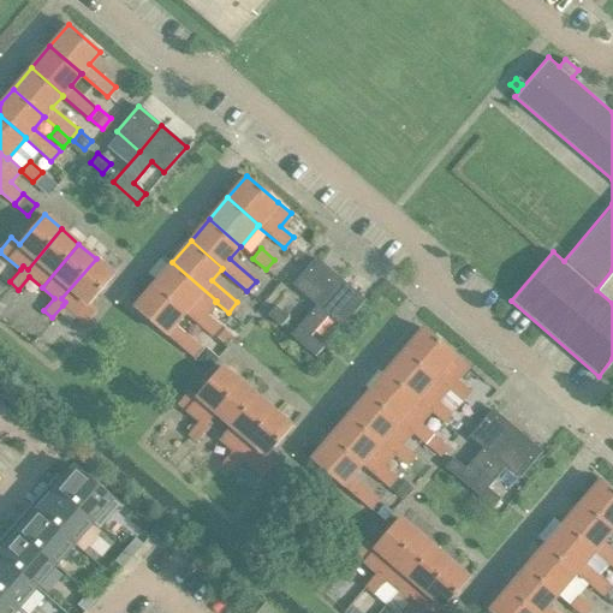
[(96,259),(61,298),(65,302),(63,305),(84,323),(95,310),(88,303),(105,283),(113,273),(96,259)]
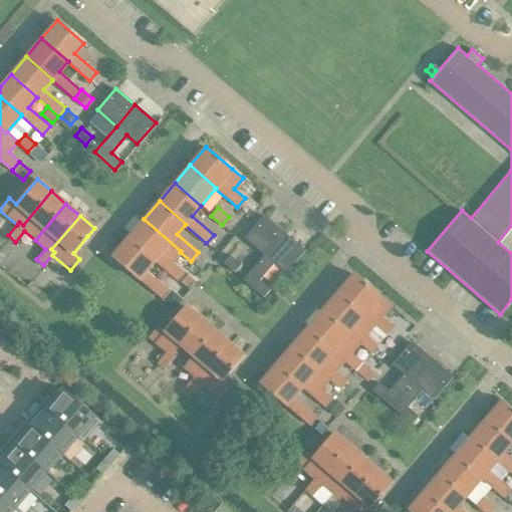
[(264,253),(282,232),(263,216),(245,237),(264,253)]
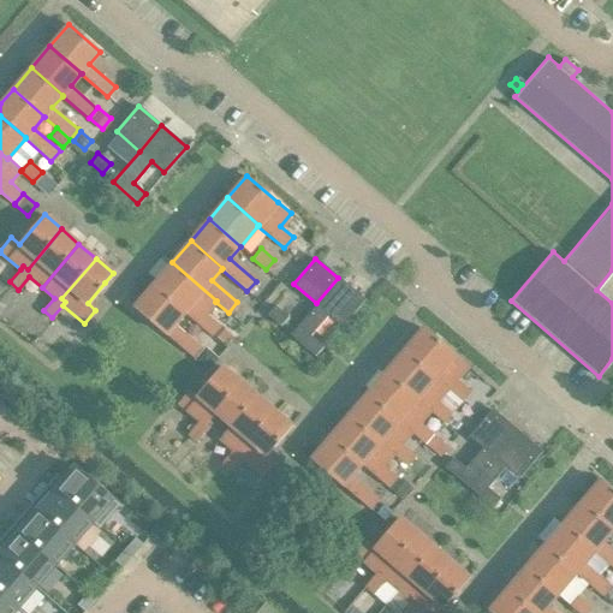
[(206,313),(215,302),(216,301),(172,262),(154,284),(185,311),(184,313),(210,334),(219,323),(206,313)]
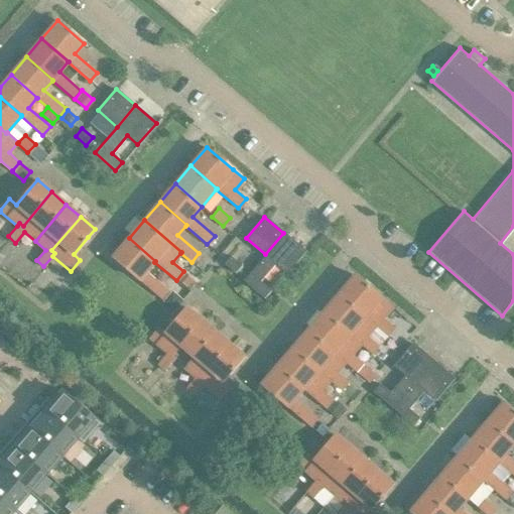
[(260,281),(275,263),(286,272),(304,251),(283,233),(265,254),(243,279),(264,297),(270,290),(260,281)]
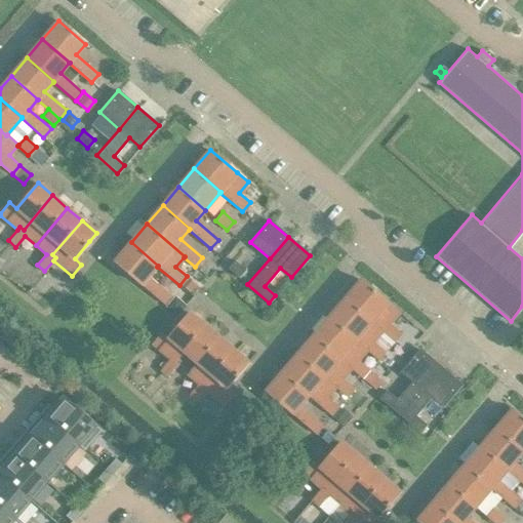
[(157,267),(158,266),(131,242),(115,262),(164,303),(171,294),(150,275),(157,267)]
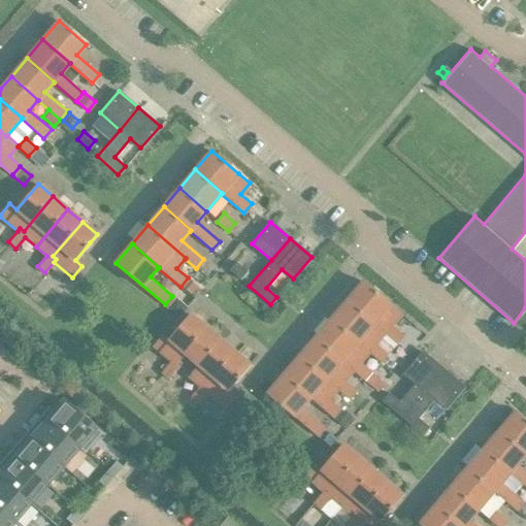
[(235,261),(229,269),(240,278),(247,270),(235,261)]
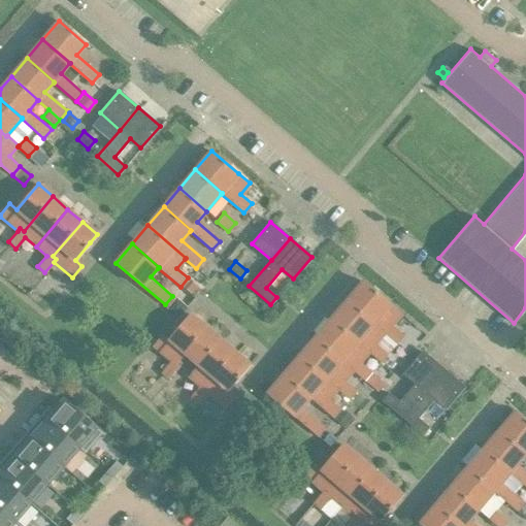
[(188,278),(182,286),(191,294),(197,286),(188,278)]
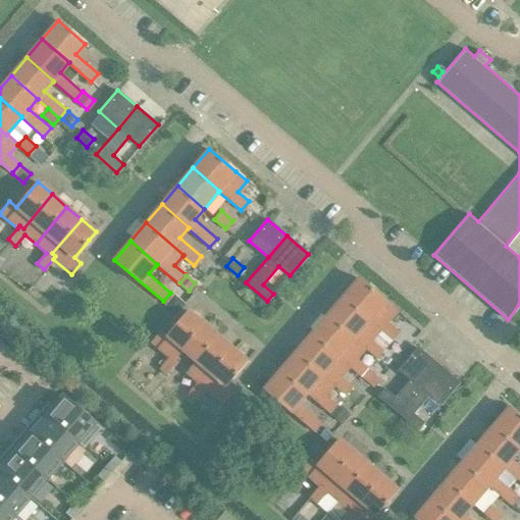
[(397,310),(385,301),(360,279),(344,298),(381,329),(380,329),(392,339),(399,330),(387,321),(397,310)]
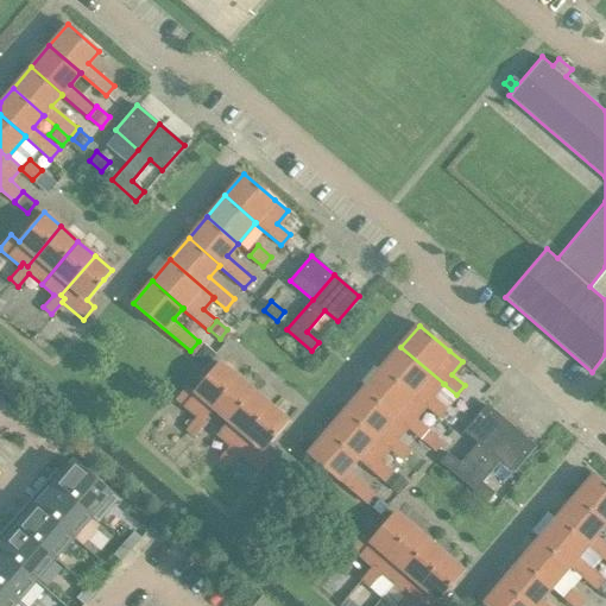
[(199,341),(190,351),(204,364),(213,353),(199,341)]
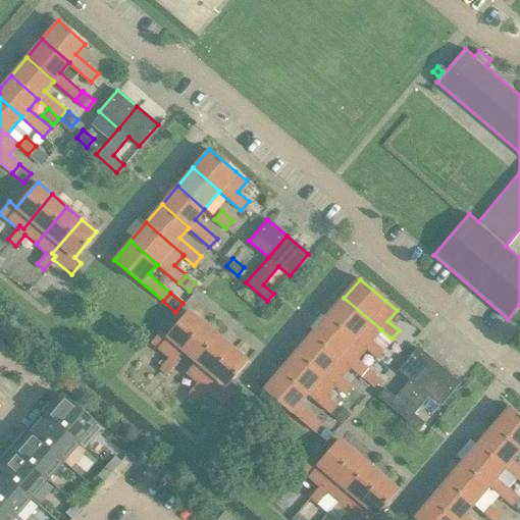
[(344,298),(328,315),(365,348),(375,357),(382,349),(392,339),(380,329),(381,329),(344,298)]
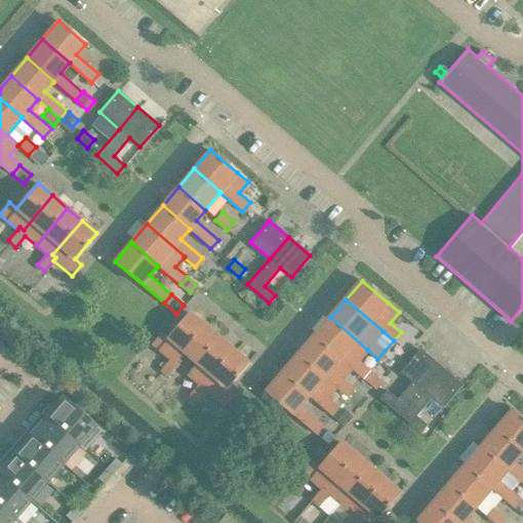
[(160,331),(151,343),(169,359),(171,356),(176,360),(184,351),(204,326),(188,313),(167,337),(160,331)]
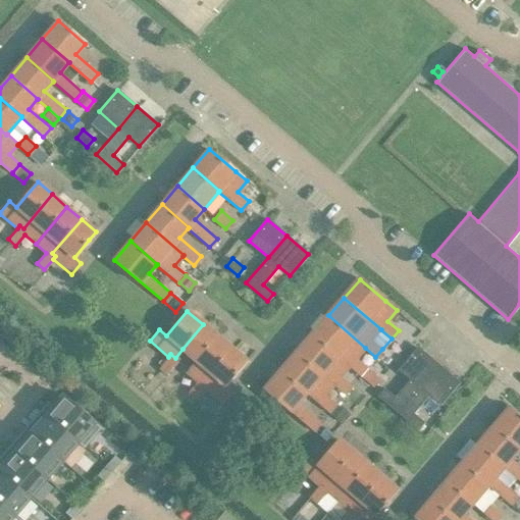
[(365,348),(328,315),(313,333),(350,365),(349,366),(360,375),(367,367),(356,358),(365,348)]
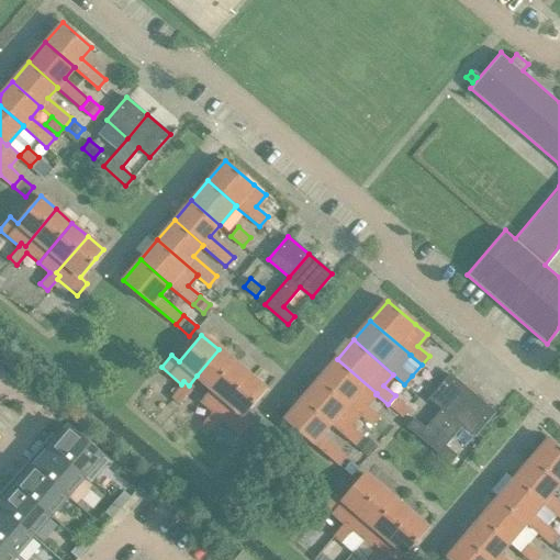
[(197,376),(211,388),(212,389),(234,362),(219,349),(197,376)]
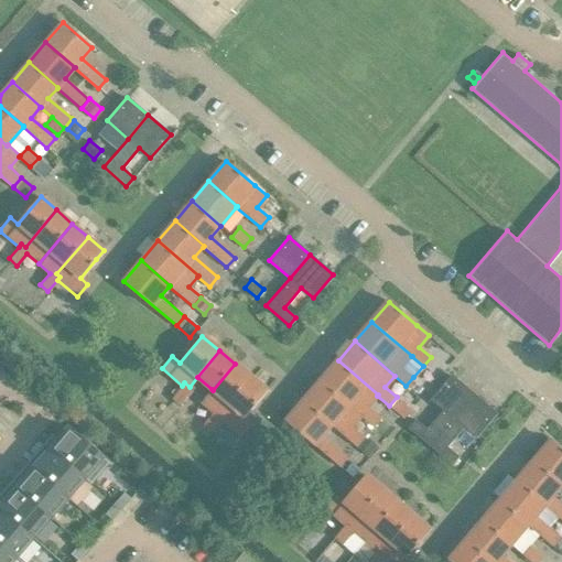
[(377,396),(378,395),(338,360),(321,380),(361,415),(360,415),(371,425),(380,417),(368,407),(377,396)]
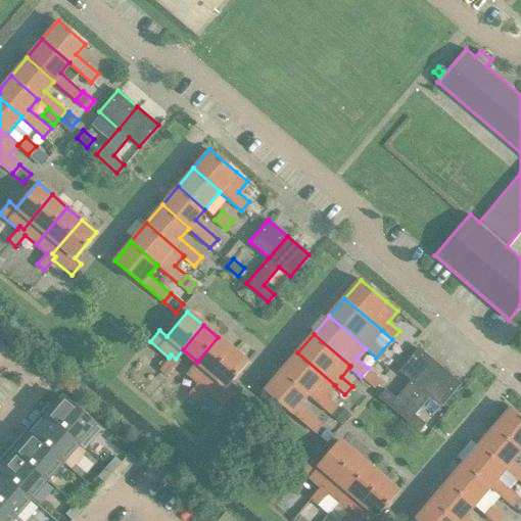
[(196,361),(186,372),(197,382),(188,393),(195,399),(204,388),(206,385),(204,383),(233,349),(218,337),(197,362),(196,361)]
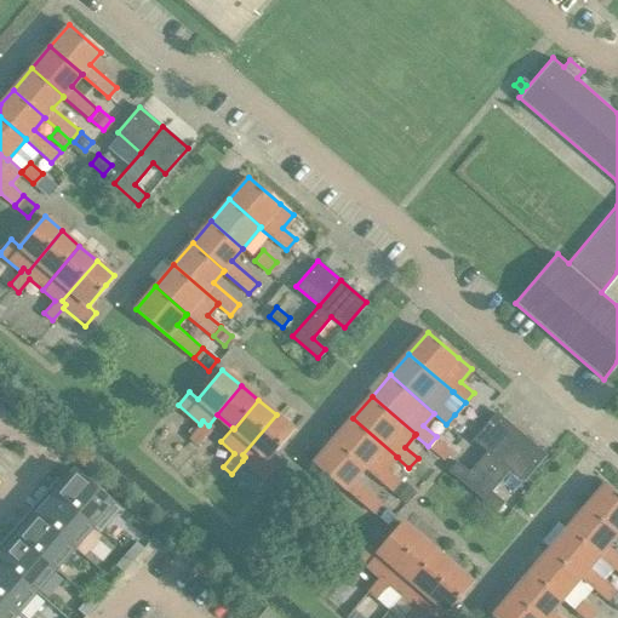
[(471,490),(521,434),(497,413),(475,439),(487,448),(468,470),(456,459),(447,469),(471,490)]
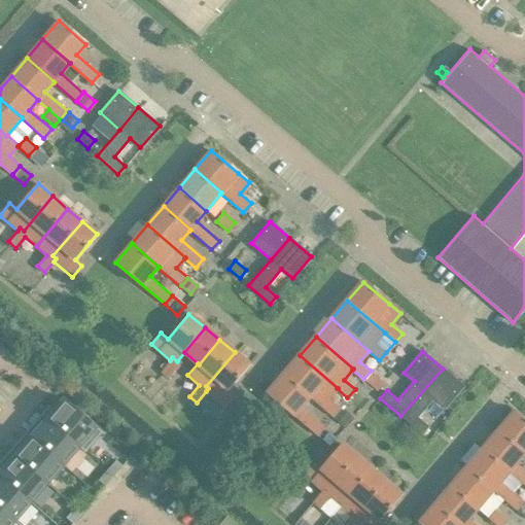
[(234,395),(225,388),(247,362),(235,352),(206,386),(208,388),(206,391),(224,407),(234,395)]
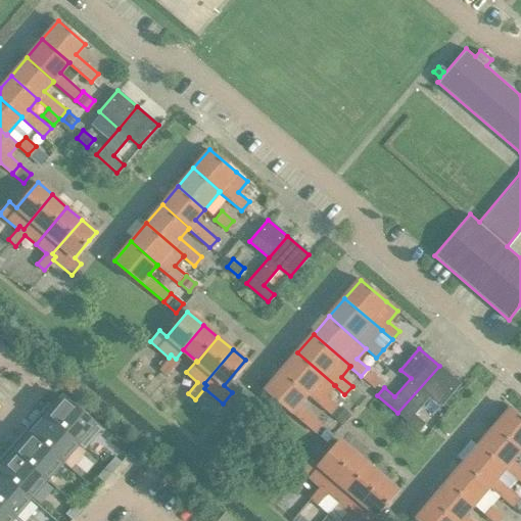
[(326,395),(334,385),(335,385),(297,352),(282,371),(308,393),(308,394),(329,413),(336,405),(326,395)]
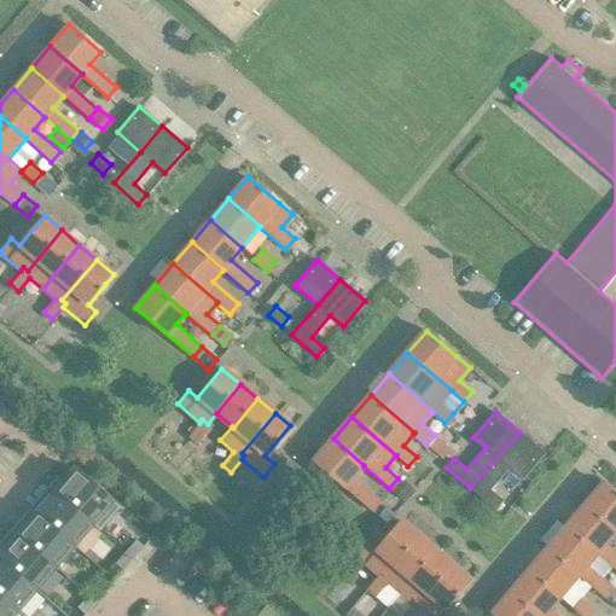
[(199,423),(189,436),(197,443),(208,429),(205,426),(208,424),(202,419),(199,423)]
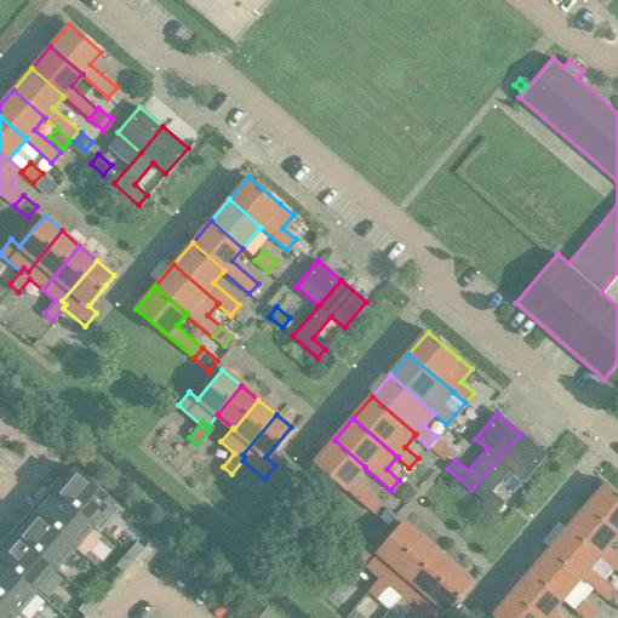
[(491,491),(510,468),(524,480),(545,455),(521,434),(471,490),(496,510),(504,501),(491,491)]
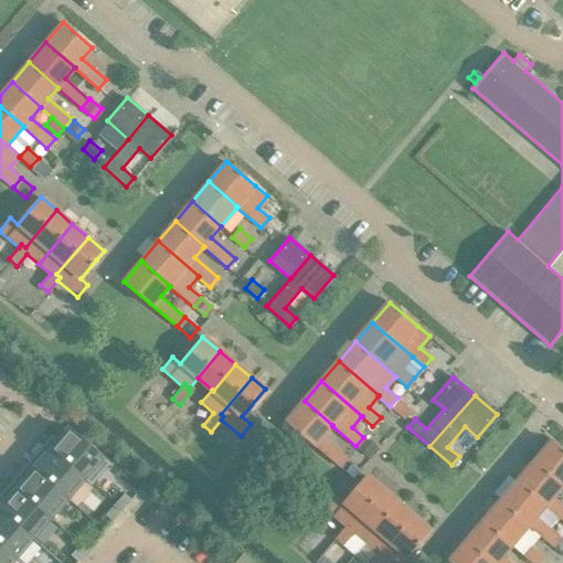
[(397,397),(390,406),(396,413),(404,403),(397,397)]
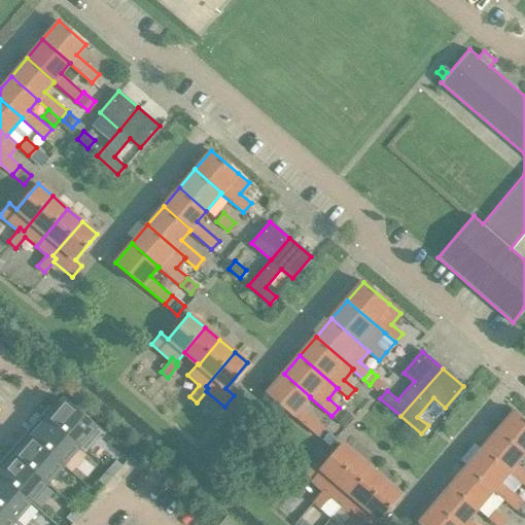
[(310,397),(310,396),(284,374),(268,392),(316,434),(324,425),(302,406),(310,397)]
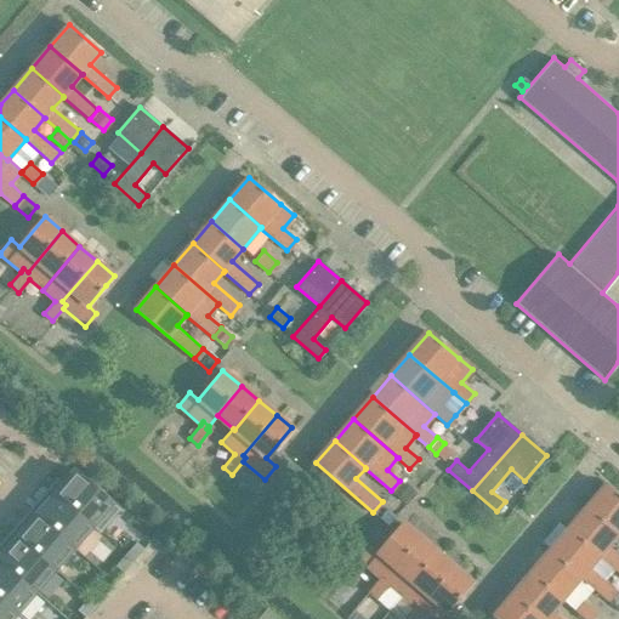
[(56,492),(55,493),(92,524),(91,526),(98,532),(100,531),(119,509),(75,470),(56,492)]
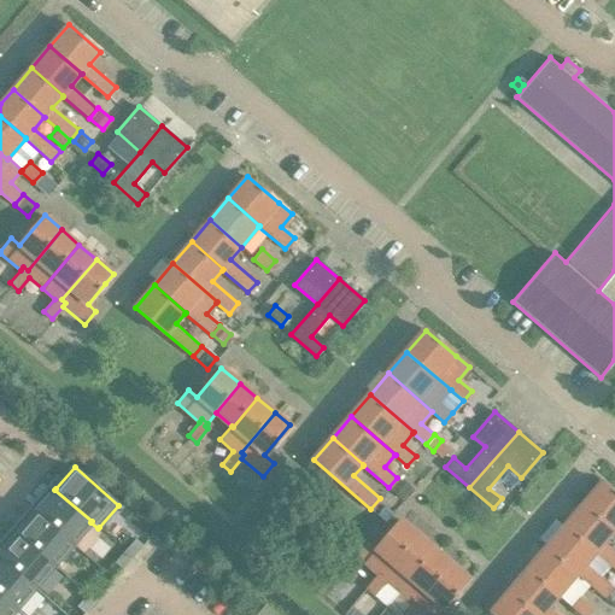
[(399,476),(390,488),(402,498),(411,486),(399,476)]
